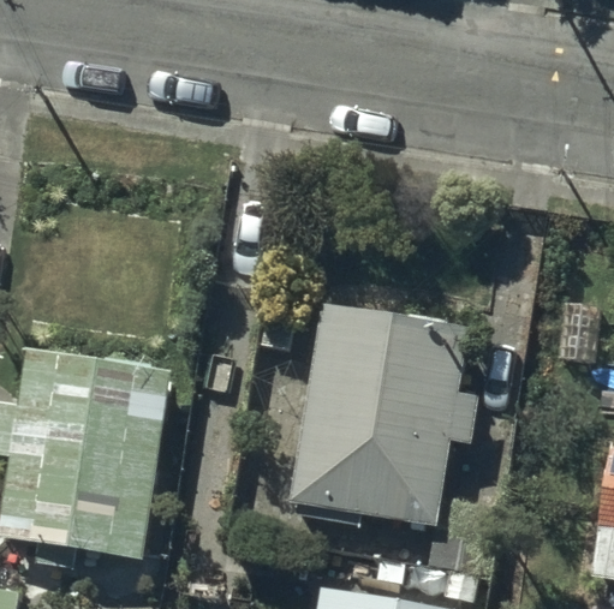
[(469,328),(321,304),(290,501),(297,502),(296,517),(362,527),(363,514),(435,526),(449,439),(470,442),(478,395),(458,392),(469,328)]
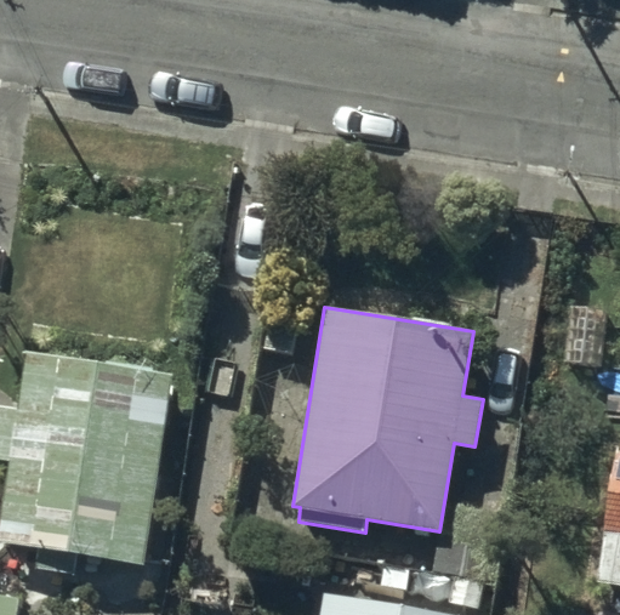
[(143,564),(171,373),(97,356),(24,352),(18,409),(0,406),(0,460),(6,461),(0,506),(0,541),(38,547),(34,570),(74,575),(78,552),(143,564)]
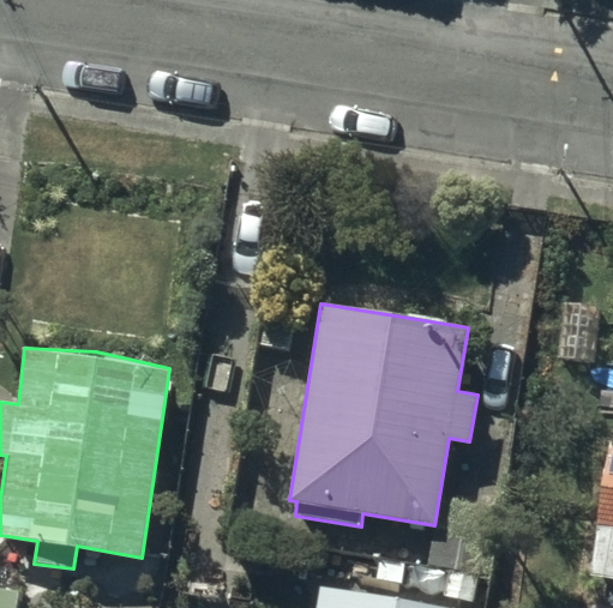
[(612,443),(611,443),(592,575),(612,577),(612,443)]
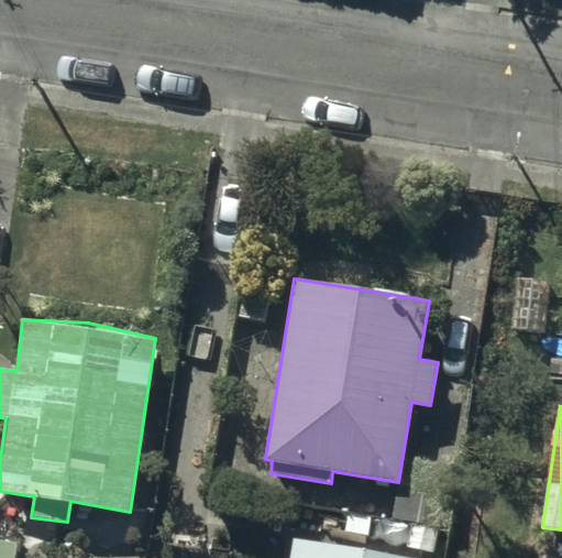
[(430,557),(431,555),(295,529),(289,557),(430,557)]
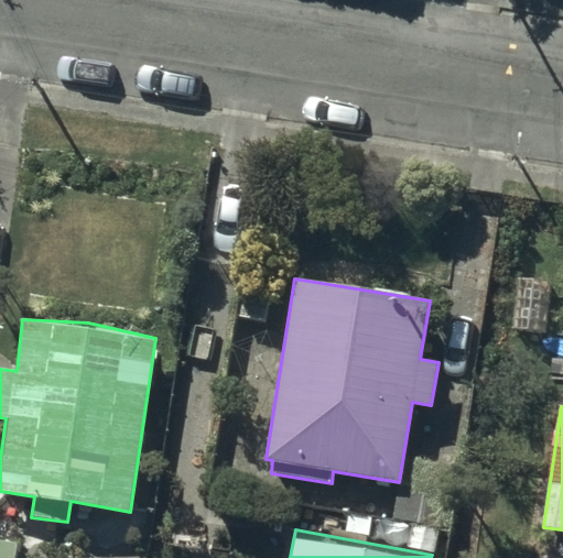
[(18,557),(20,544),(0,540),(0,557),(18,557)]
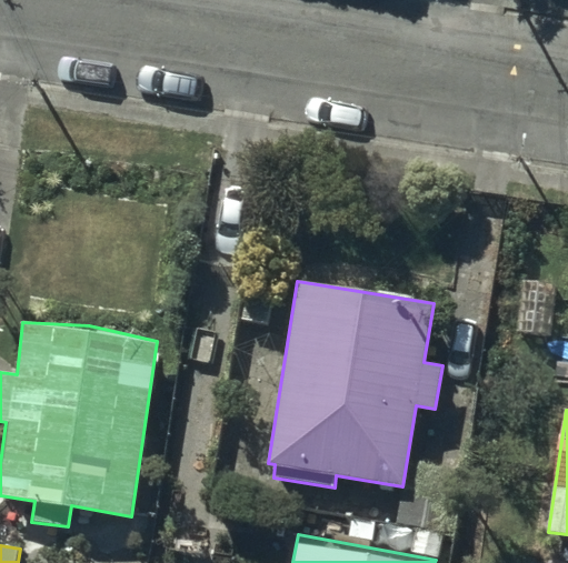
All buildings are outlined.
